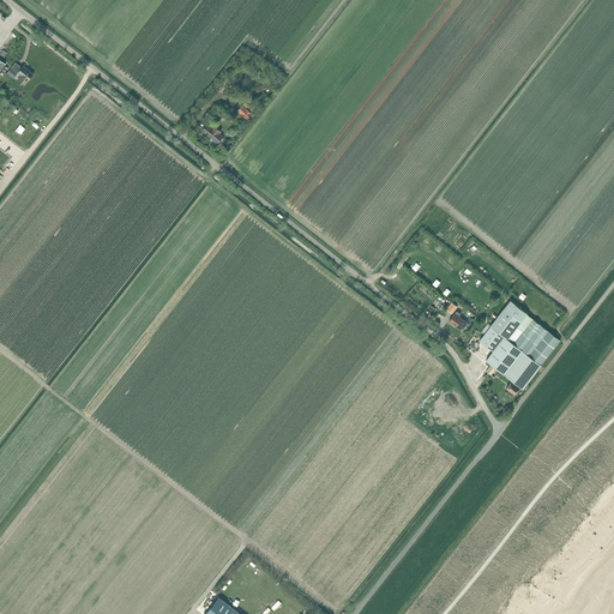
[(25,85),(29,80),(34,73),(24,65),(19,72),(22,74),(18,79),(25,85)]
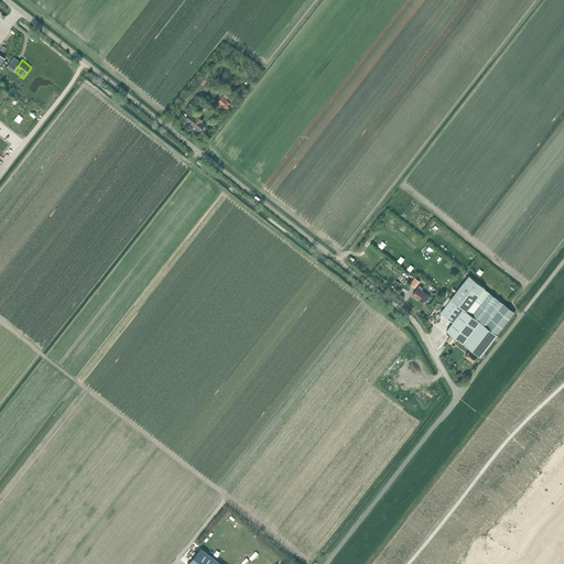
[(11,62),(7,67),(12,72),(17,67),(17,66),(11,62)]
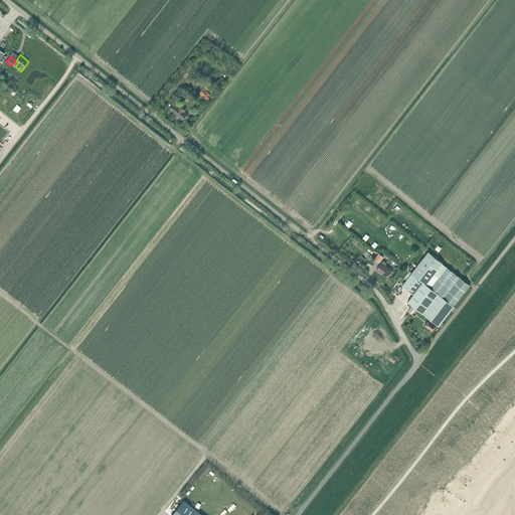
[(211,95),(207,92),(208,91),(204,87),(199,93),(207,100),(211,95)]
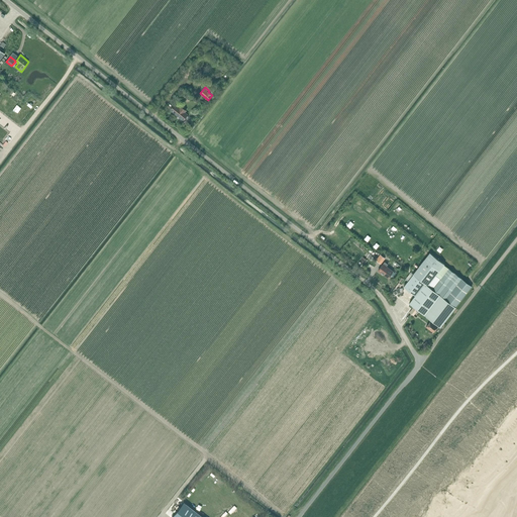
[(188,117),(187,116),(188,114),(185,112),(186,110),(181,106),(179,107),(176,104),(171,110),(184,120),(185,119),(186,120),(187,120),(189,118),(188,117)]
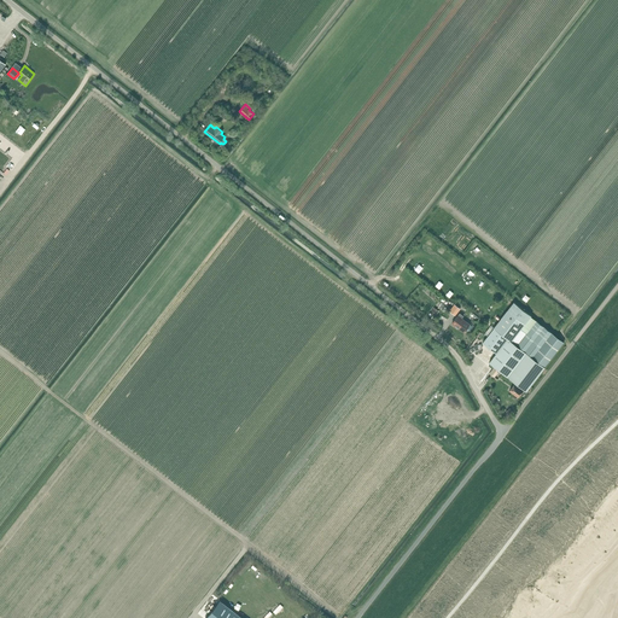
[(519,362),(526,353),(538,362),(544,367),(564,342),(530,316),(531,315),(514,302),(507,310),(493,328),(482,343),(496,354),(489,362),(505,374),(516,360),(519,362)]
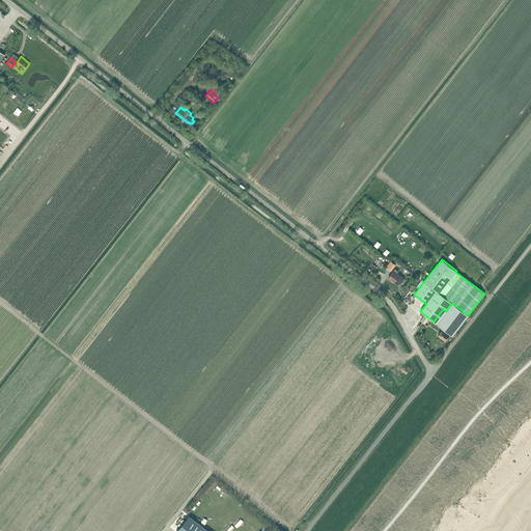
[(391,261),(386,268),(391,271),(396,266),(391,261)]
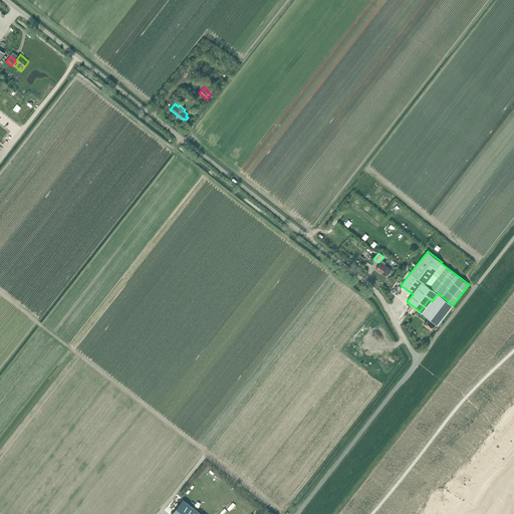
[(380,262),(376,268),(386,276),(388,273),(390,275),(393,271),(391,269),(384,265),(386,263),(382,260),(380,262)]
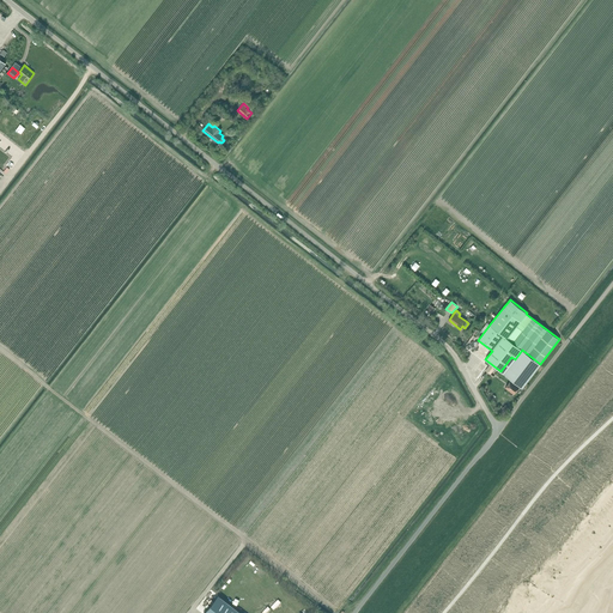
[(511,357),(501,371),(511,380),(520,387),(522,388),(540,364),(534,359),(522,350),(515,359),(511,357)]
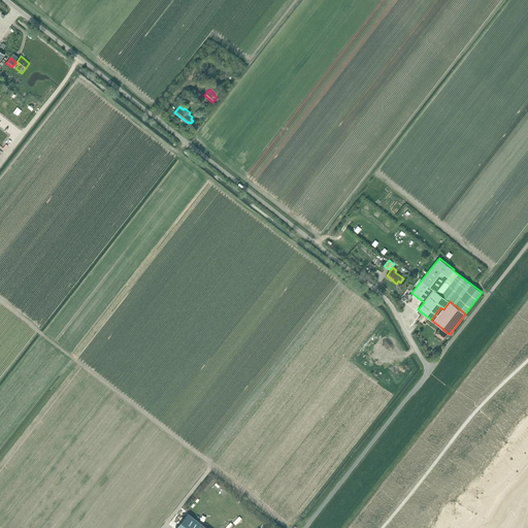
[(427,317),(423,314),(419,319),(423,322),(427,317)]
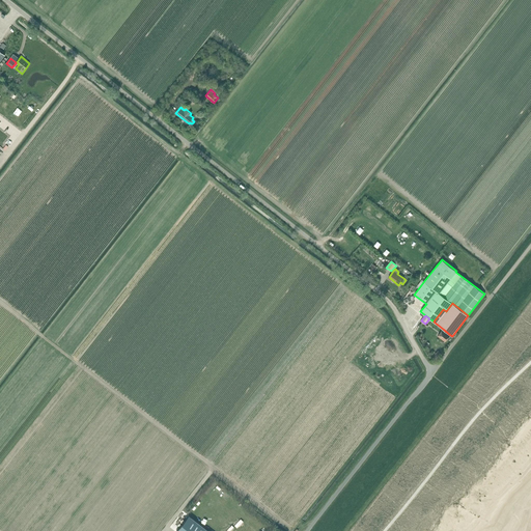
[(438,336),(445,341),(450,335),(443,329),(438,336)]
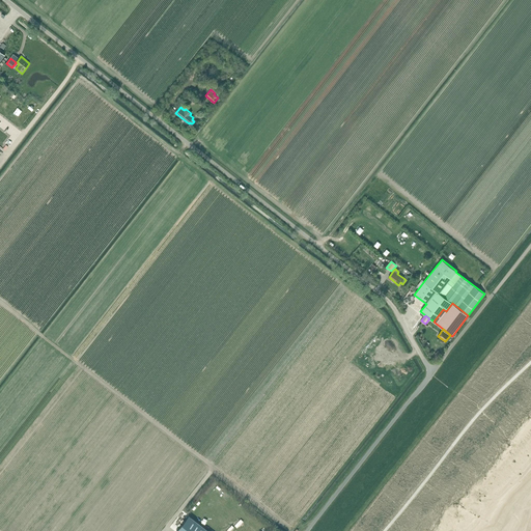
[(208,530),(192,519),(182,530),(208,530)]
